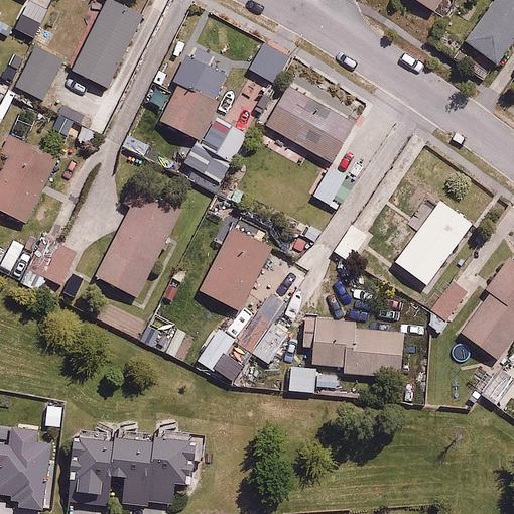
[(143,14),(113,0),(104,0),(72,70),(108,88),(143,14)]
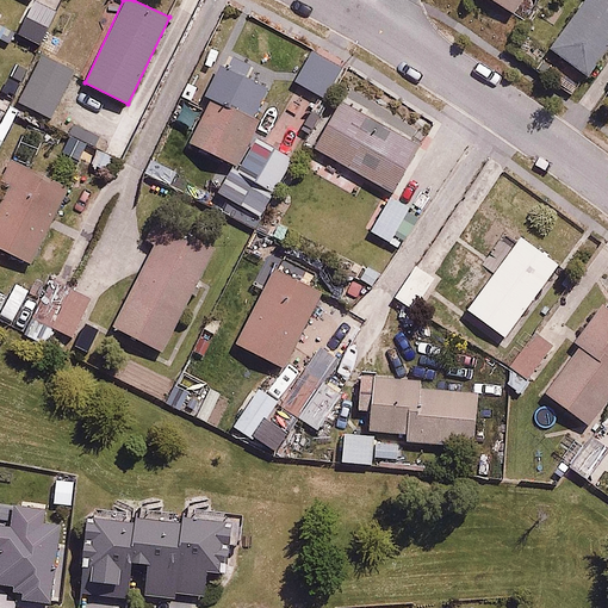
[(519,0),(495,0),(513,11),(519,0)]
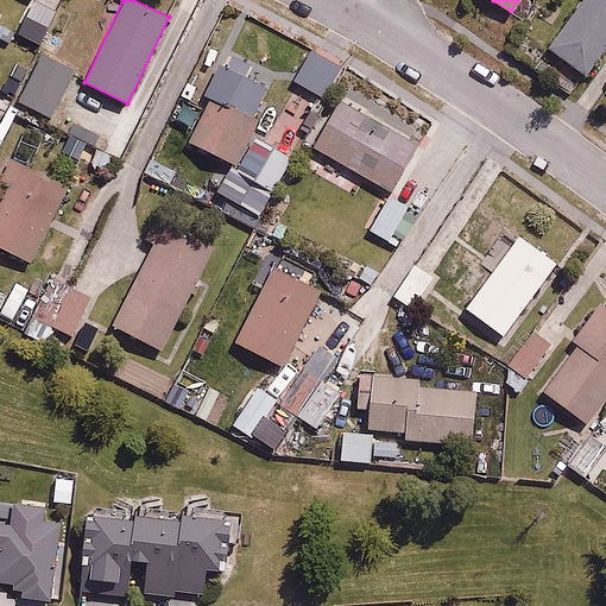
[(605,48),(605,0),(584,0),(550,49),(587,75),(605,48)]
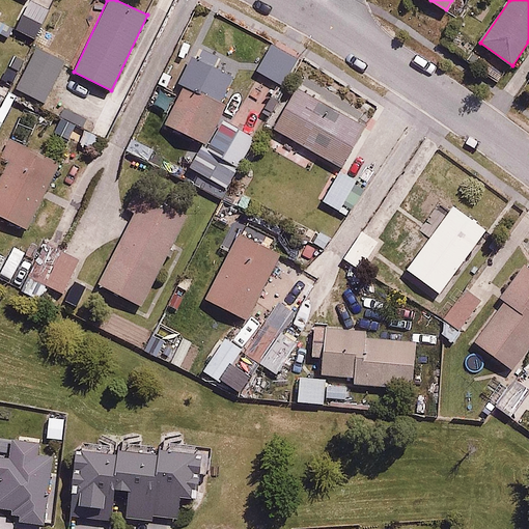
[(48,11),(29,2),(16,29),(34,38),(48,11)]
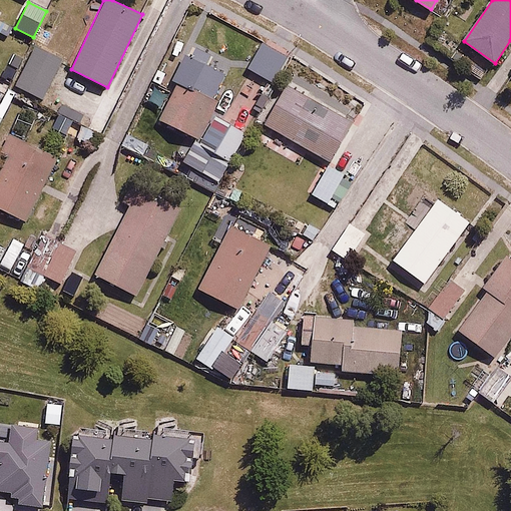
[(11,27),(0,22),(0,35),(6,39),(11,27)]
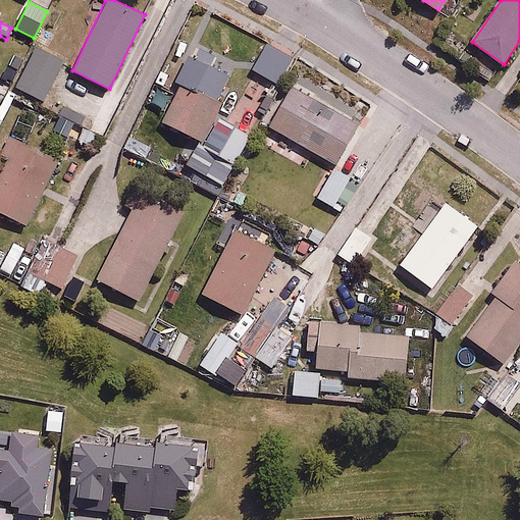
[(291,58),(264,46),(252,71),(277,84),(291,58)]
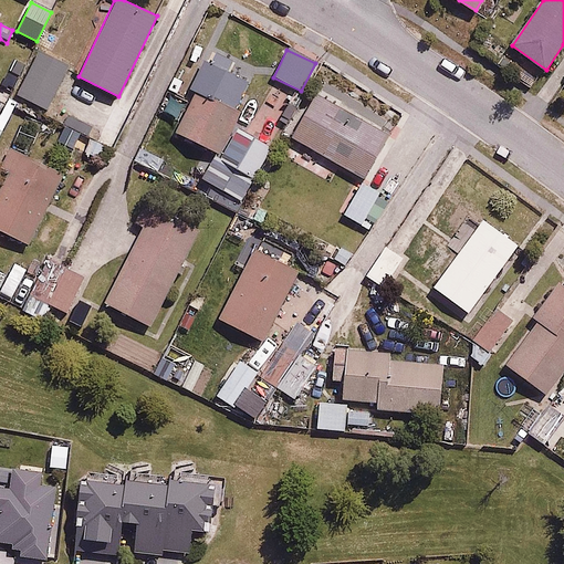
[(243,81),(202,61),(188,90),(194,93),(175,133),(220,154),(240,112),(231,107),(243,81)]
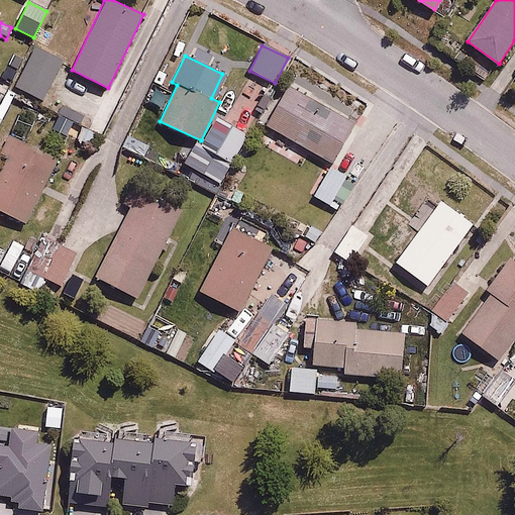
[(291,84),(266,126),(330,164),(355,121),(291,84)]
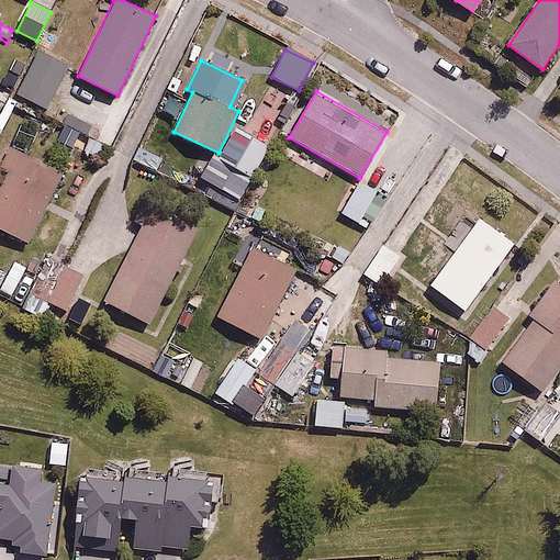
[(0,133),(17,101),(0,92),(0,133)]
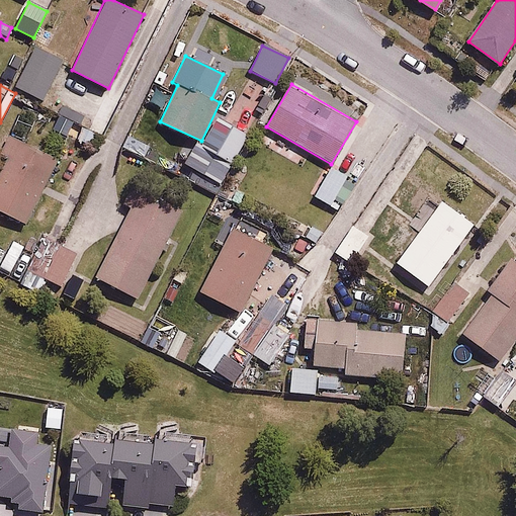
[(119,103),(101,93),(85,124),(104,134),(119,103)]
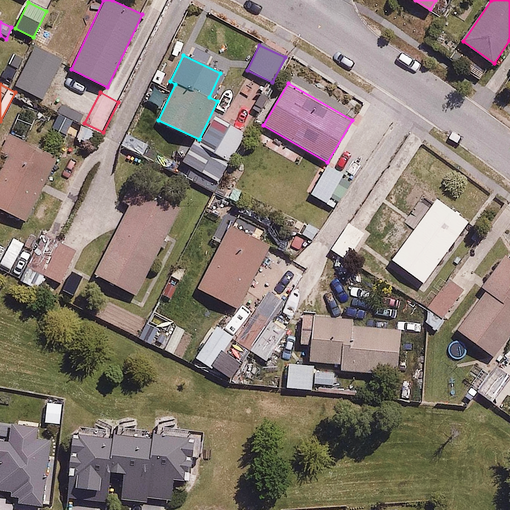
[(87,131),(74,124),(60,149),(74,156),(87,131)]
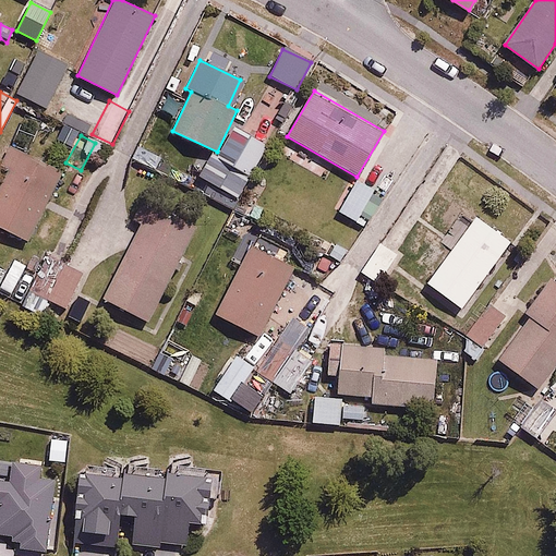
[(254,153),(234,143),(218,176),(238,185),(254,153)]
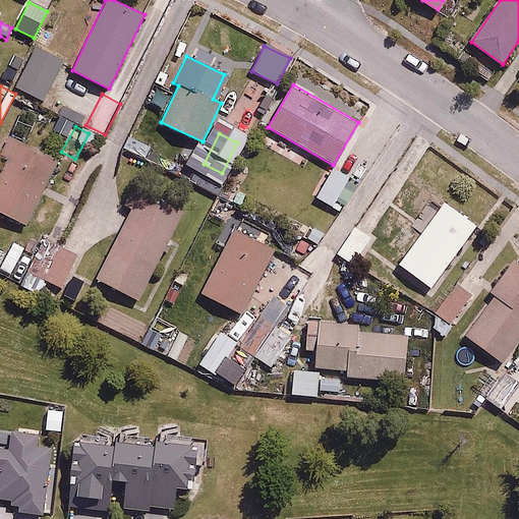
[(33,139),(29,148),(16,141),(0,171),(0,211),(26,225),(59,164),(45,156),(49,148),(33,139)]
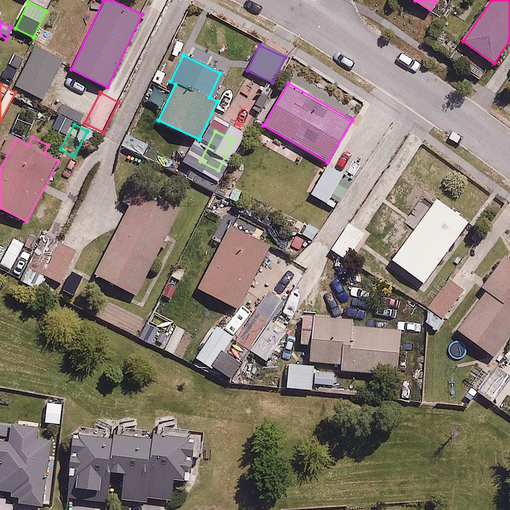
[(194,165),(187,179),(209,190),(216,177),(194,165)]
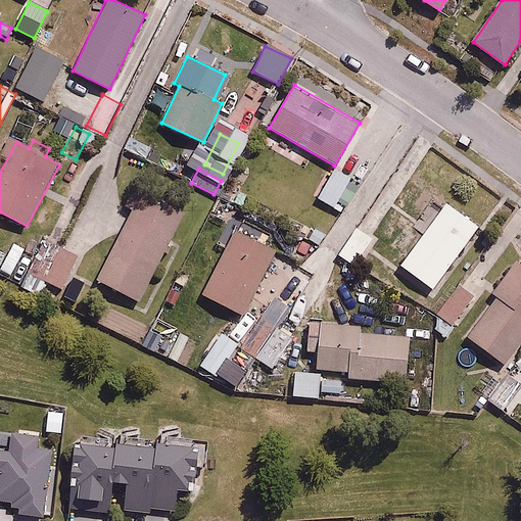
[(358,185),(333,171),(318,197),(342,211),(358,185)]
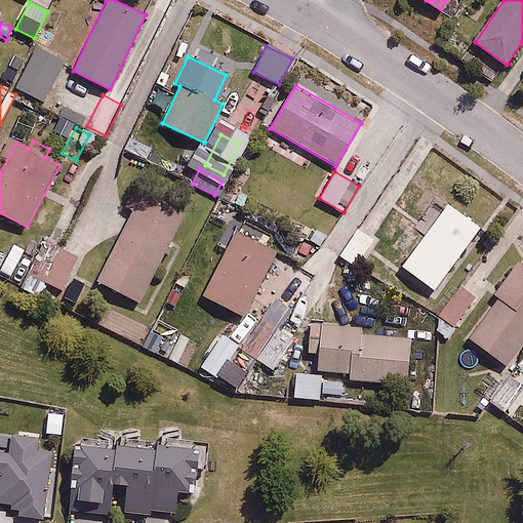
[(139,300),(182,216),(137,195),(96,280),(139,300)]
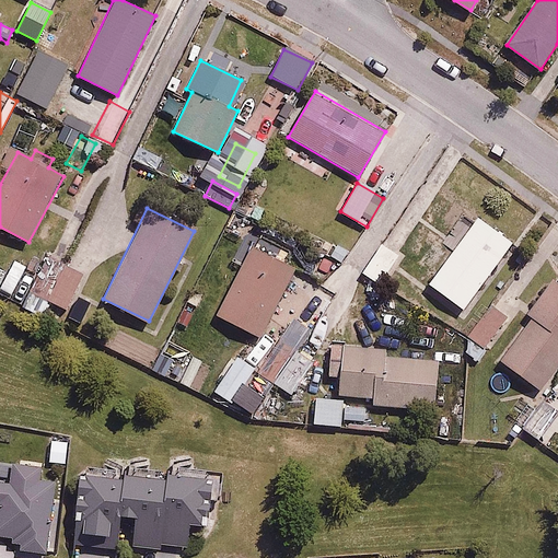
[(514,242),(478,216),(429,285),(465,311),(514,242)]
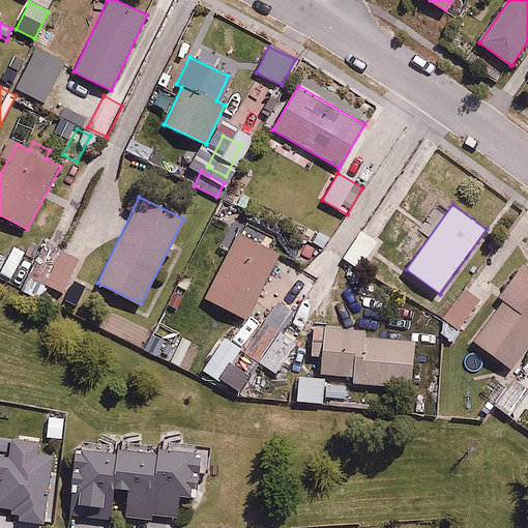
[(280,255),(236,232),(203,296),(246,319),(280,255)]
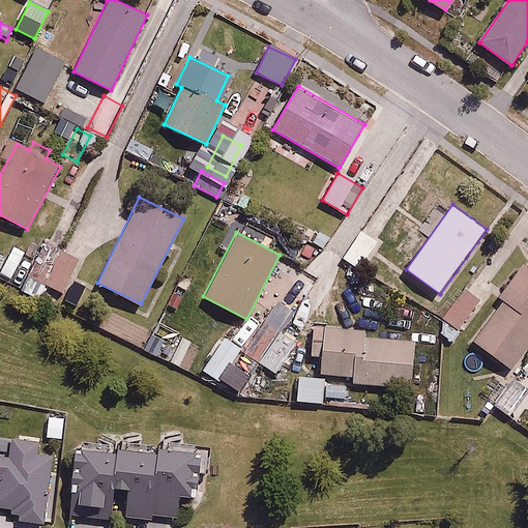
[(376,244),(360,233),(341,258),(356,269),(376,244)]
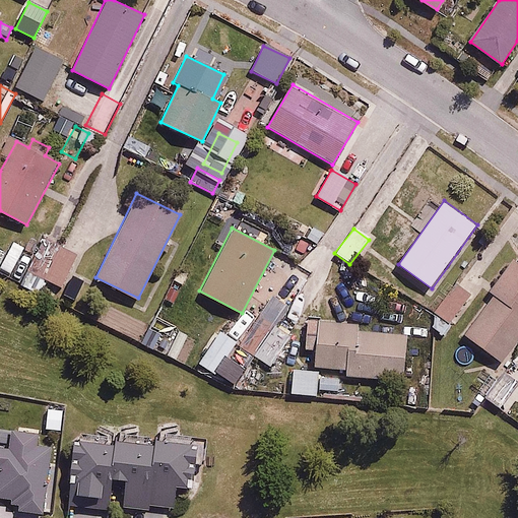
[(75,258),(59,250),(45,280),(62,287),(75,258)]
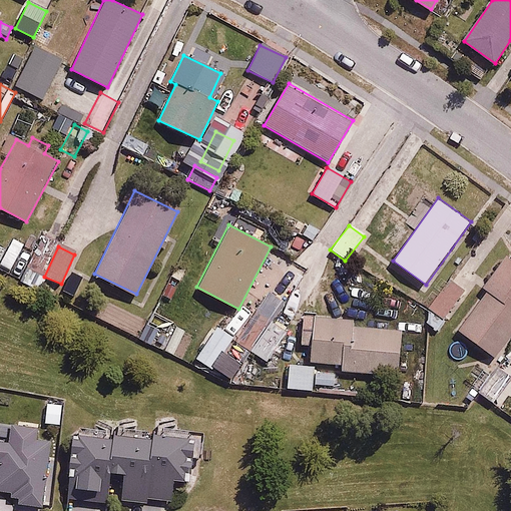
[(510,260),(498,250),(448,323),(496,357),(510,335),(510,260)]
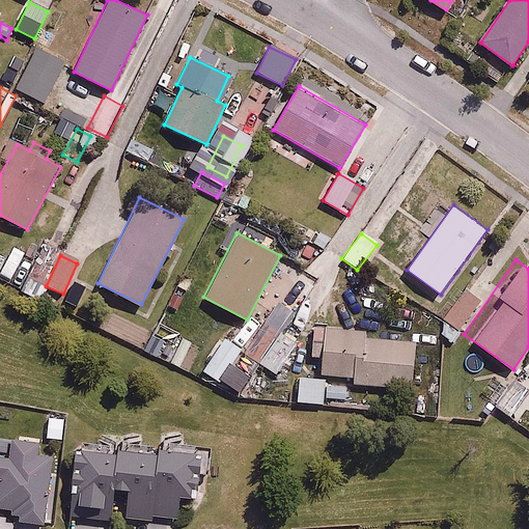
[(480,301),(467,293),(440,334),(453,343),(480,301)]
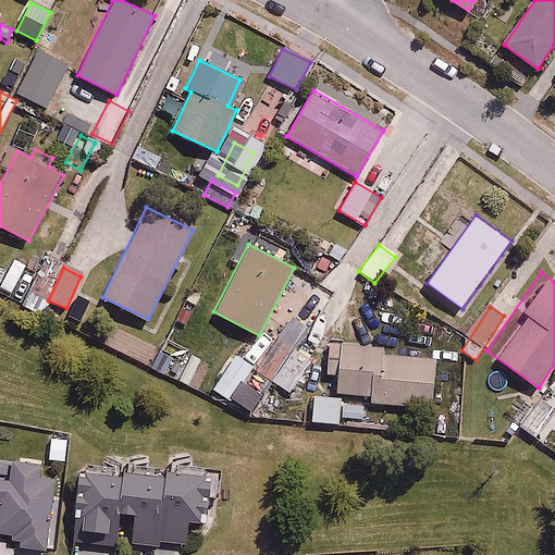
[(176,347),(163,341),(153,364),(167,369),(176,347)]
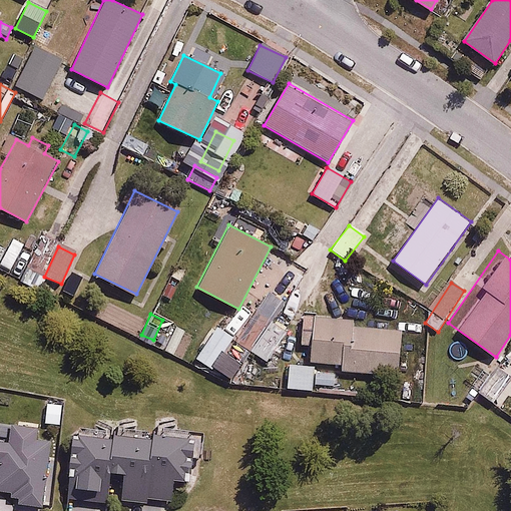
[(353,318),(314,315),(311,360),(340,362),(339,372),(396,376),(400,329),(353,326),(353,318)]
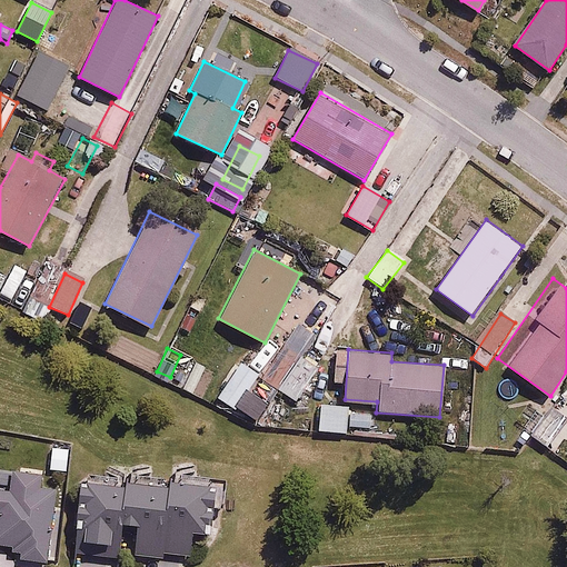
[(315,374),(298,361),(278,390),(295,401),(315,374)]
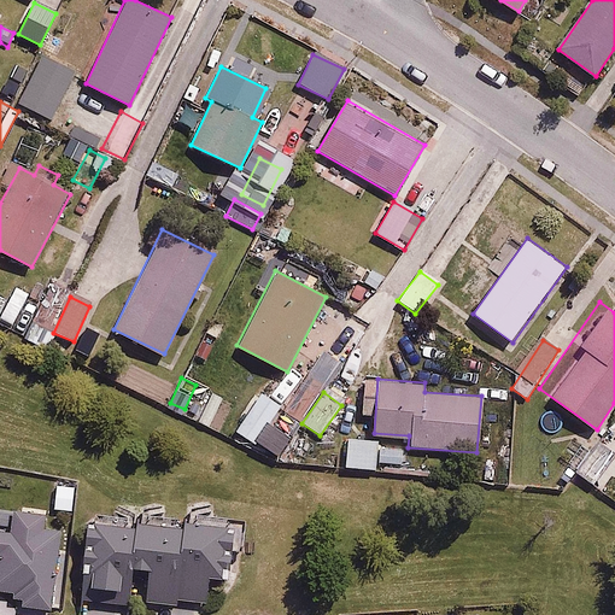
[(277,405),(257,393),(235,432),(255,443),(277,405)]
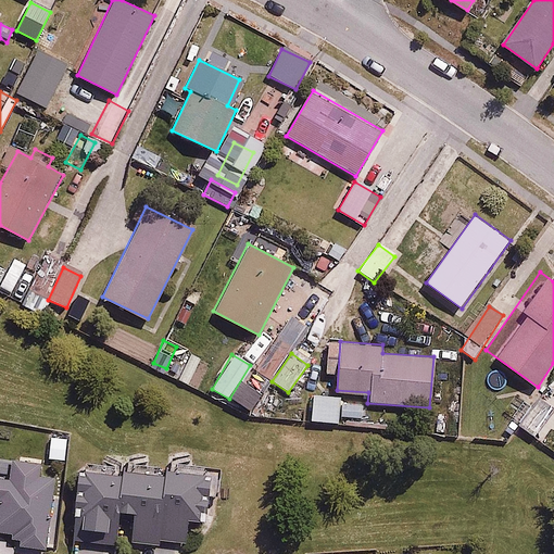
[(359,406),(339,405),(339,397),(312,395),(310,420),(338,422),(338,415),(359,416),(359,406)]
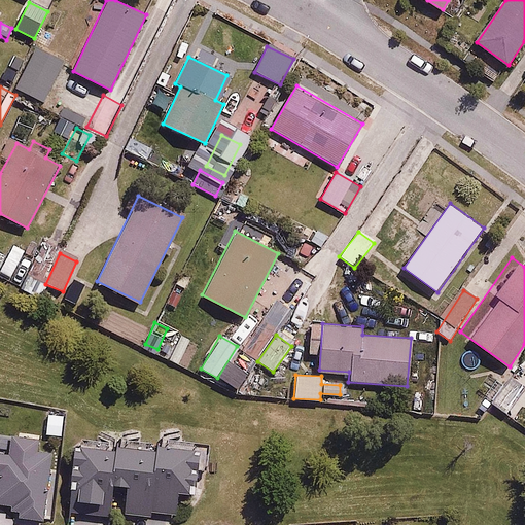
[(524,391),(508,379),(490,401),(506,415),(524,391)]
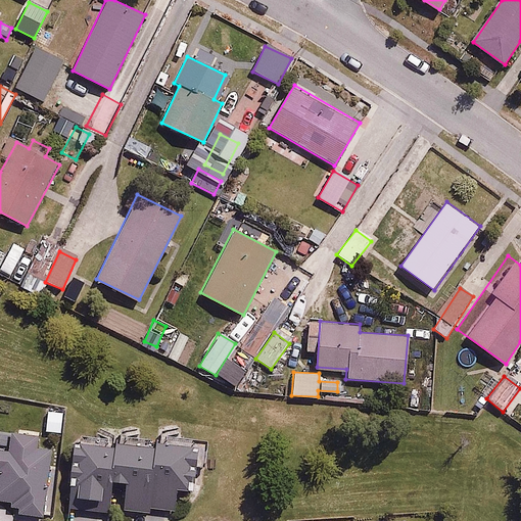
[(37,434),(10,432),(9,451),(0,450),(0,499),(10,501),(9,508),(17,508),(17,513),(44,515),(49,448),(36,447),(37,434)]
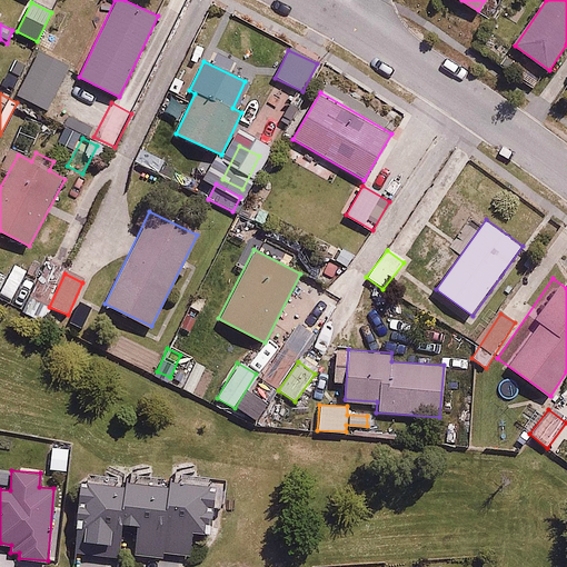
[(166,480),(166,486),(88,479),(81,555),(119,559),(122,521),(137,523),(133,556),(161,558),(162,554),(194,557),(196,535),(212,536),(217,485),(166,480)]
